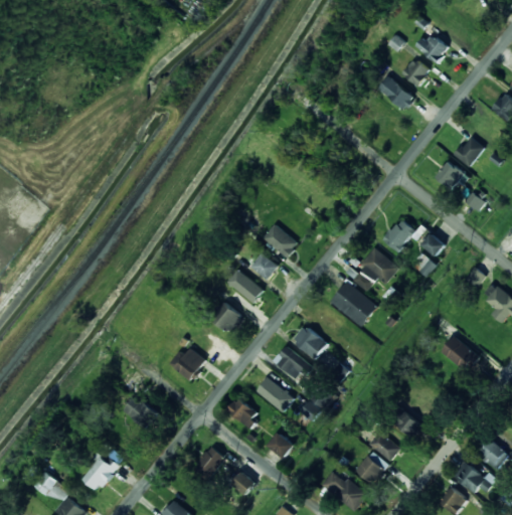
[(414,47),(437,62),(447,48),(424,33),(414,47)]
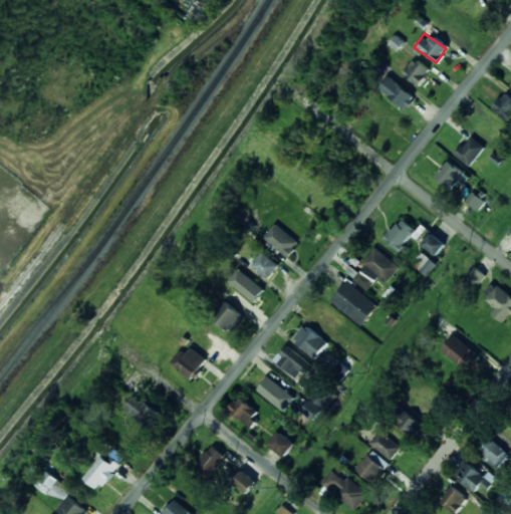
[(387,44),(396,51),(403,42),(394,35),(387,44)]
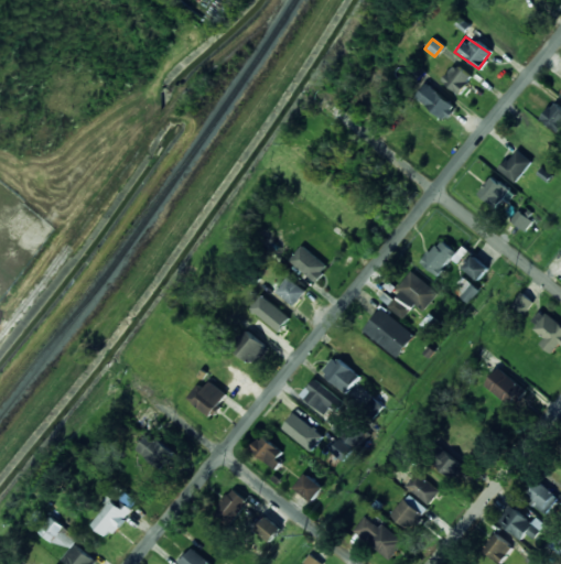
[(471,77),(454,64),(440,80),(457,95),(471,77)]
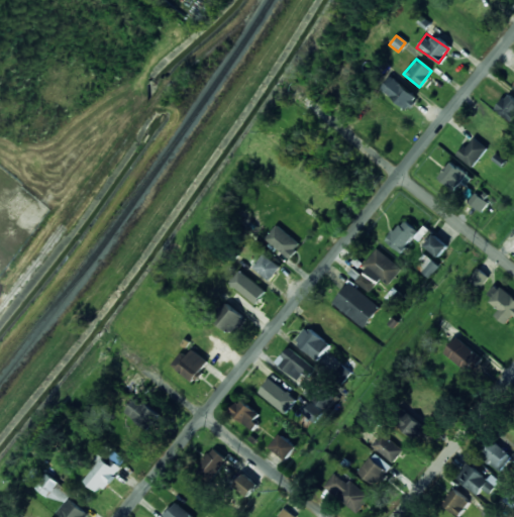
[(379,88),(407,112),(417,100),(390,76),(379,88)]
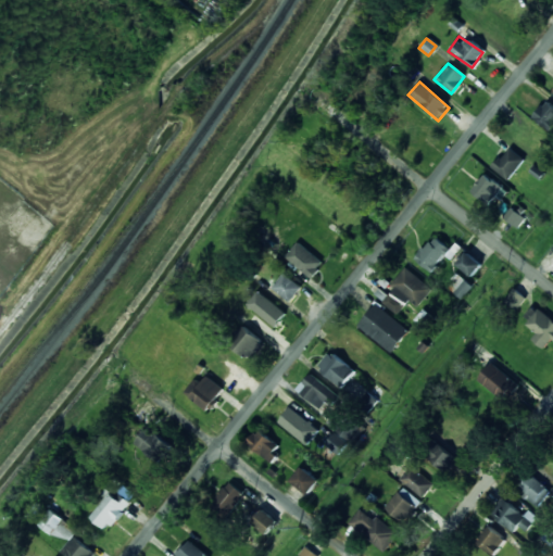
[(530,116),(548,131),(552,125),(552,108),(544,101),(530,116)]
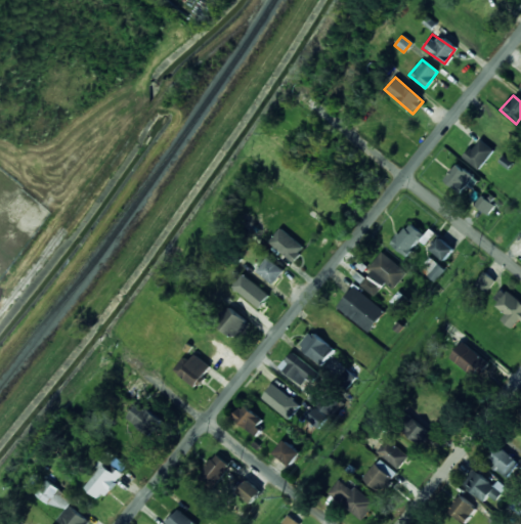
[(463,160),(478,170),(491,149),(476,139),(463,160)]
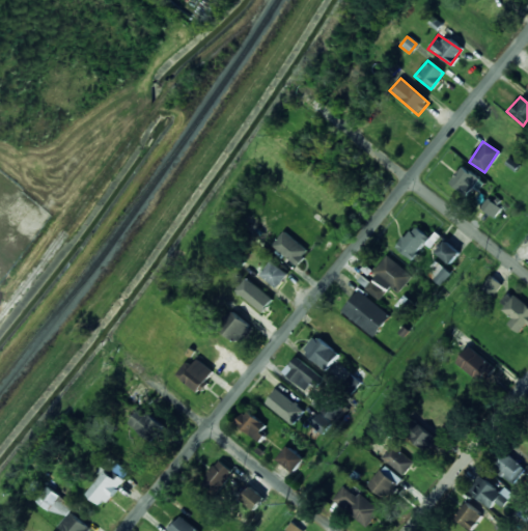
[(483,183),(460,166),(448,183),(466,196),(472,188),(477,192),(483,183)]
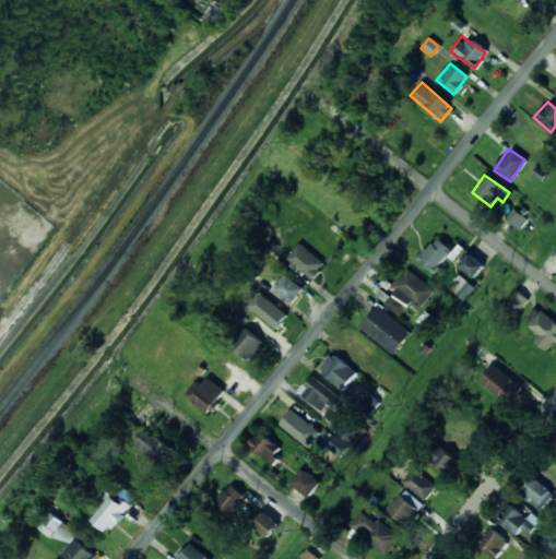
[(504,221),(520,229),(525,217),(509,210),(504,221)]
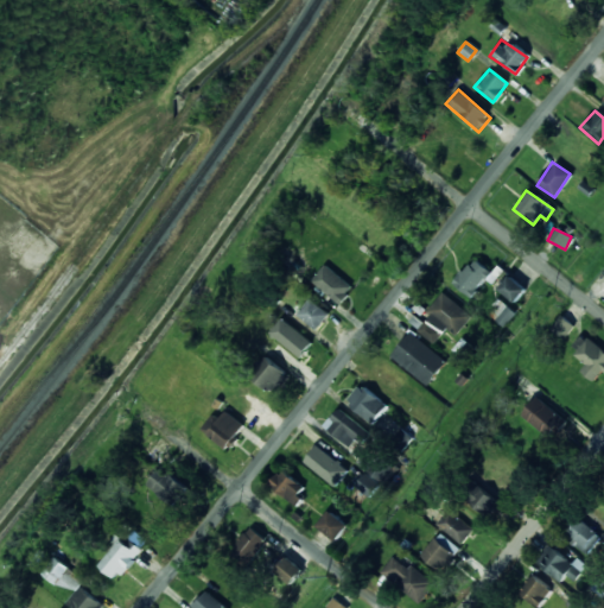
[(489,284),(495,278),(474,258),(451,283),(468,297),(484,279),(489,284)]
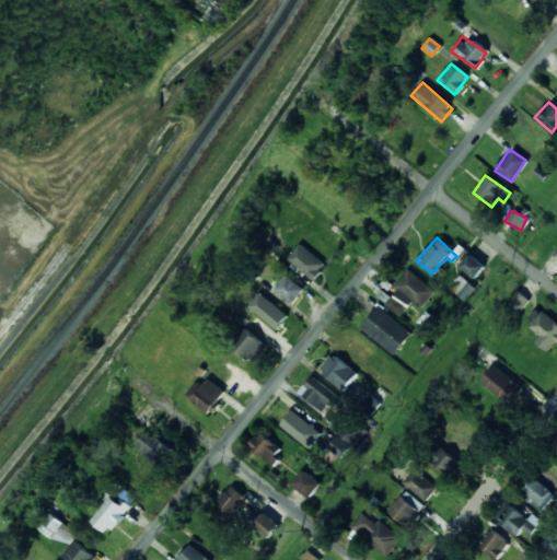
[(312,280),(324,264),(298,244),(286,259),(312,280)]
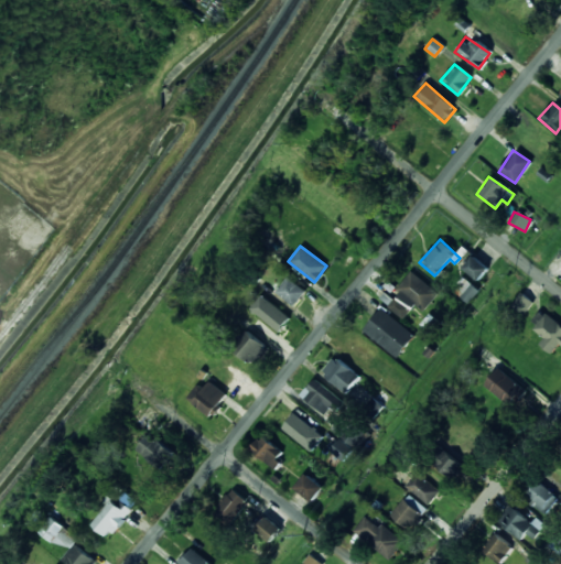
[(487,268),(471,256),(461,269),(476,281),(487,268)]
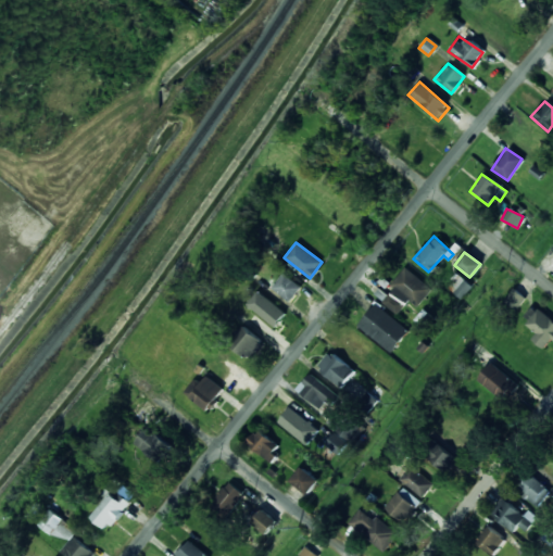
[(415,307),(430,290),(405,268),(382,293),(377,288),(372,294),(396,315),(407,301),(415,307)]
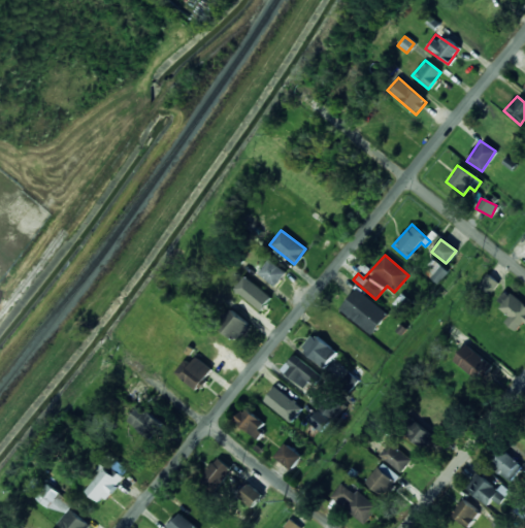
[(257,272),(272,287),(285,273),(268,259),(257,272)]
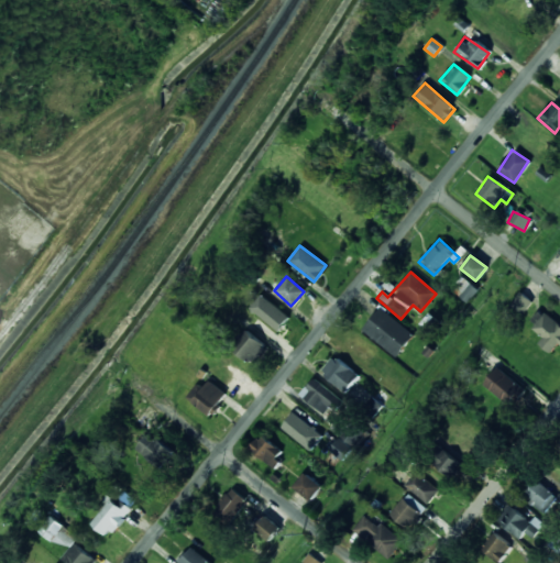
[(475,290),(461,277),(450,289),(464,302),(475,290)]
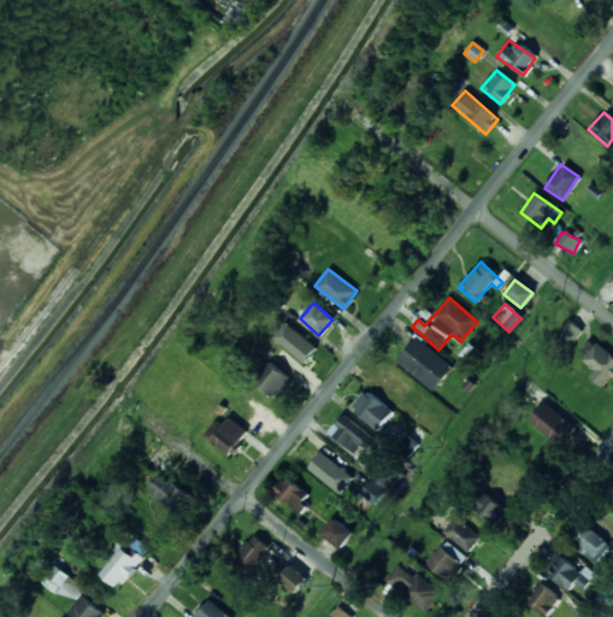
[(567,346),(581,330),(567,319),(555,336),(567,346)]
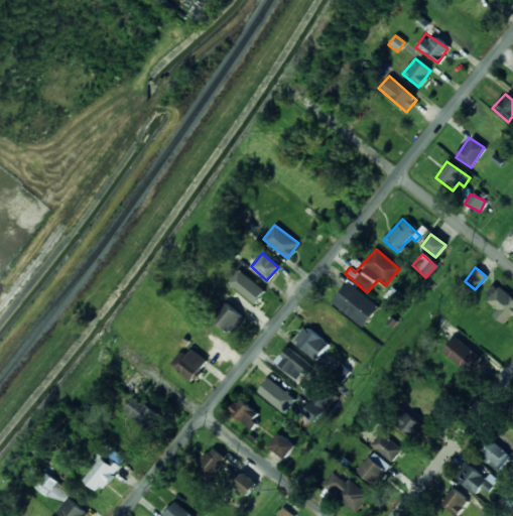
[(256,302),(264,288),(236,271),(228,285),(256,302)]
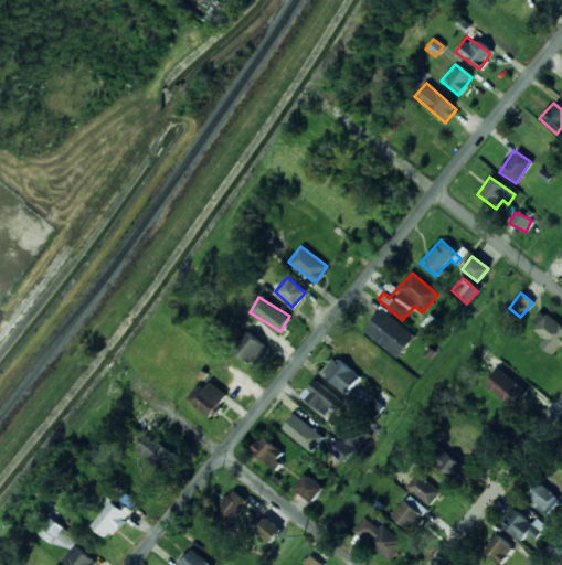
[(361,331),(395,358),(413,336),(379,308),(361,331)]
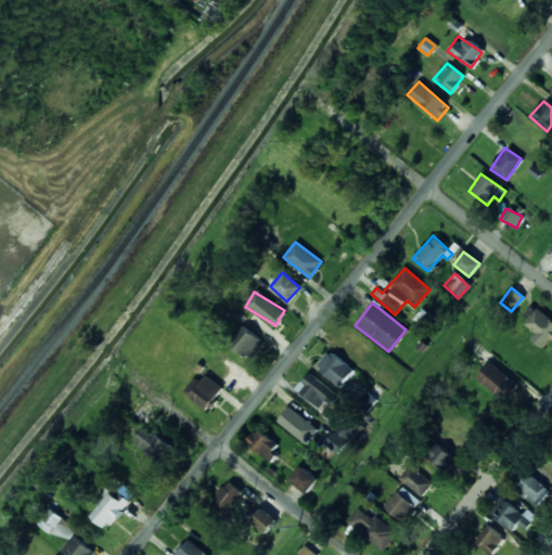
[(520,319),(536,331),(529,339),(543,349),(551,336),(551,321),(529,305),(520,319)]
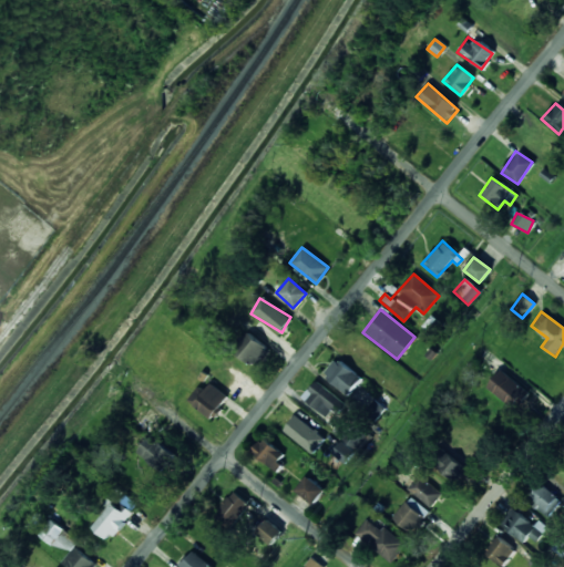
[(254,368),(268,350),(246,332),(232,350),(254,368)]
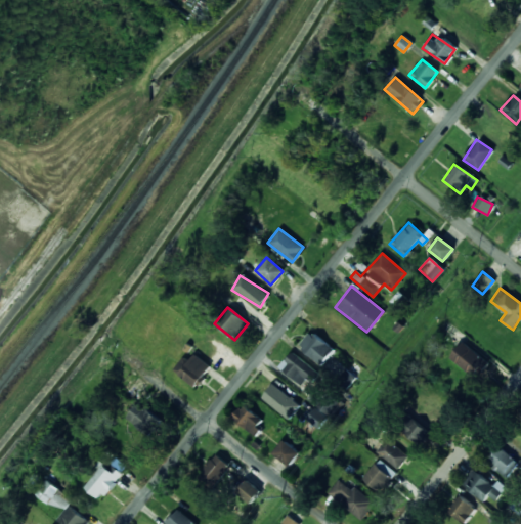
[(333,350),(309,331),(297,346),(320,365),(333,350)]
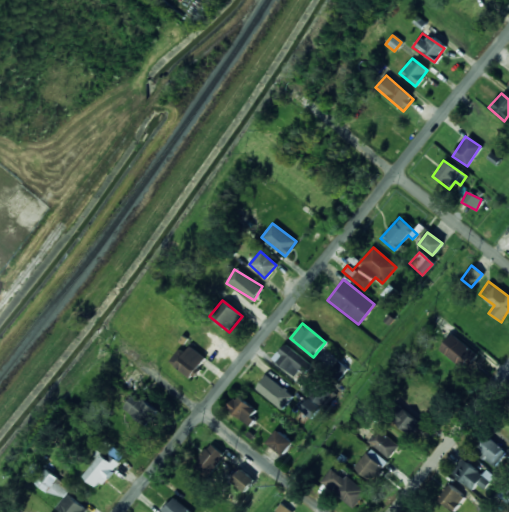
[(438,349),(465,371),(478,356),(451,334),(438,349)]
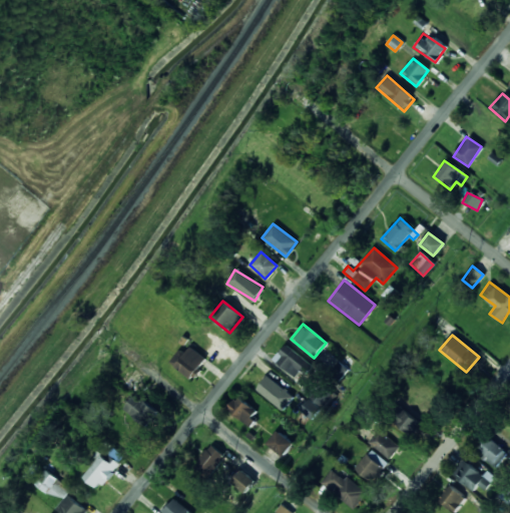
[(294,377),(299,371),(304,375),(311,365),(284,345),(272,361),(294,377)]
